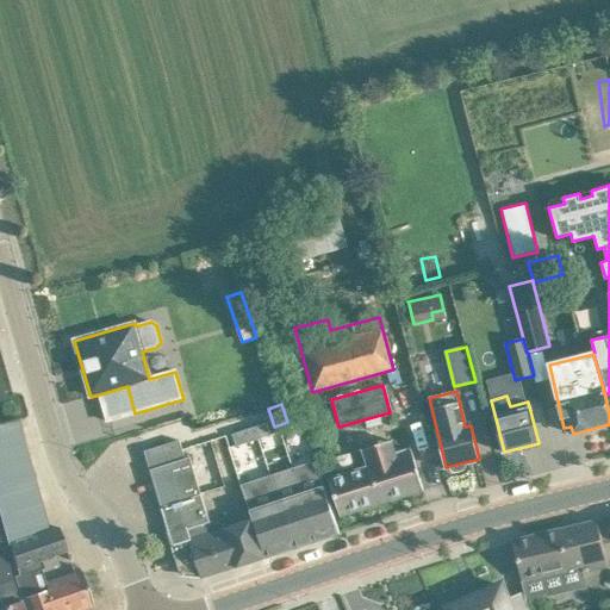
[(0,444),(23,439),(18,421),(0,425),(0,444)]
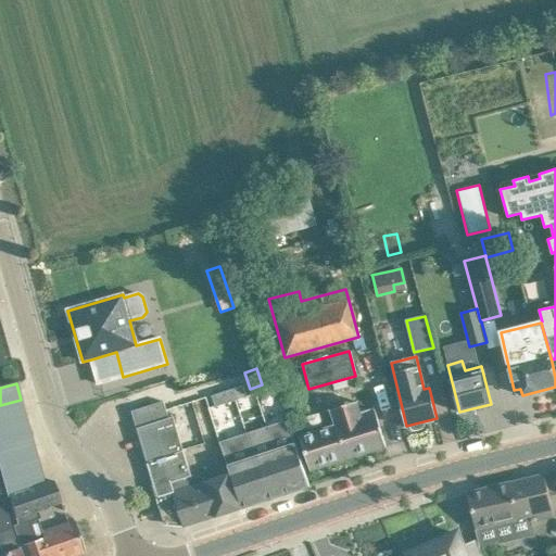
[(242,386),(211,395),(214,407),(245,396),(242,386)]
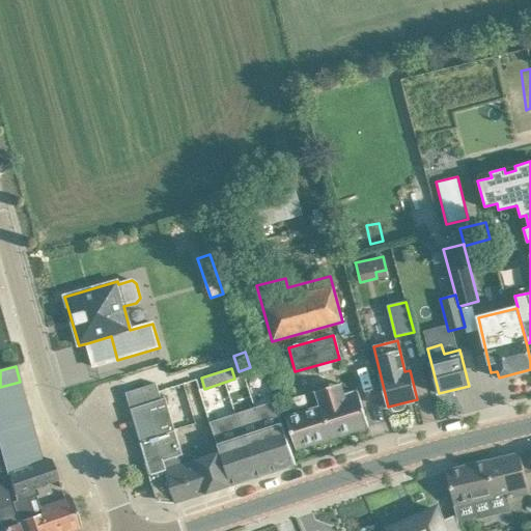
[(20,382),(0,387),(0,404),(24,398),(20,382)]
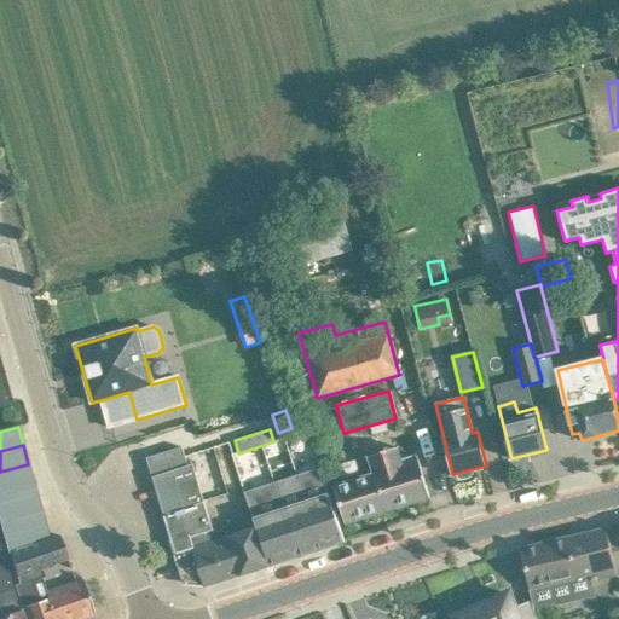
[(183,447),(146,458),(151,478),(152,476),(175,470),(187,466),(183,447)]
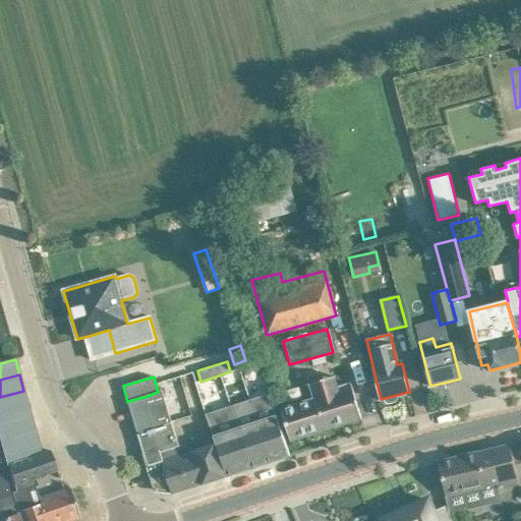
[(247,399),(269,392),(264,377),(242,384),(247,399)]
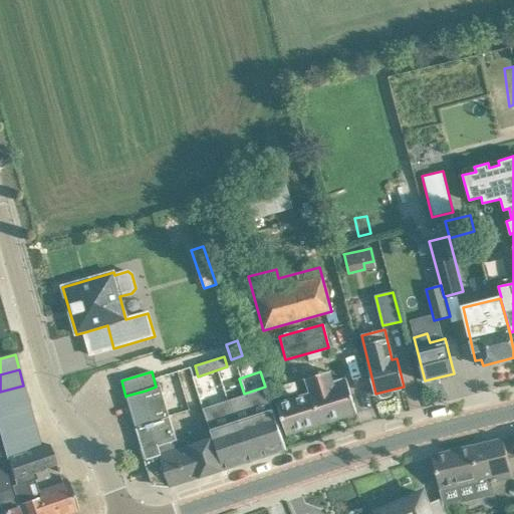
[(357,413),(351,394),(346,378),(333,382),(330,372),(306,379),(309,391),(307,391),(308,395),(276,405),(286,435),(357,413)]
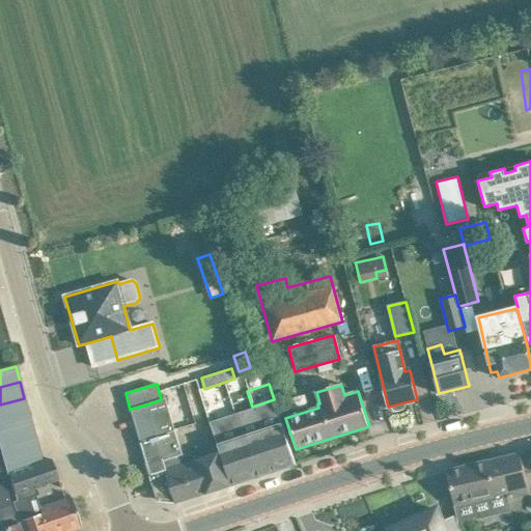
[(0,404),(0,421),(29,414),(24,398),(0,404)]
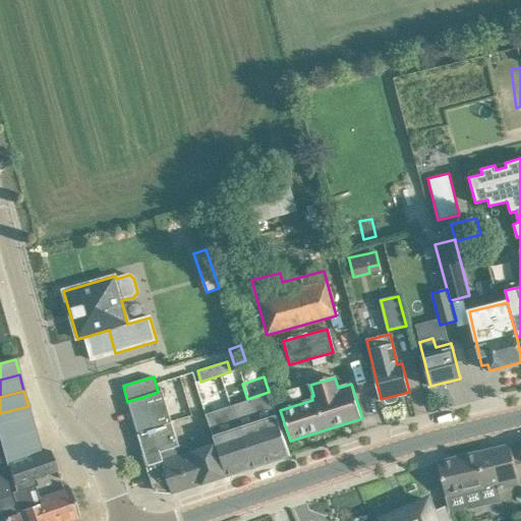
[(189,483),(199,480),(196,468),(182,472),(179,461),(178,461),(177,458),(174,459),(171,448),(180,445),(162,391),(158,392),(148,396),(128,401),(155,490),(164,491),(171,489),(173,495),(189,488),(189,483)]
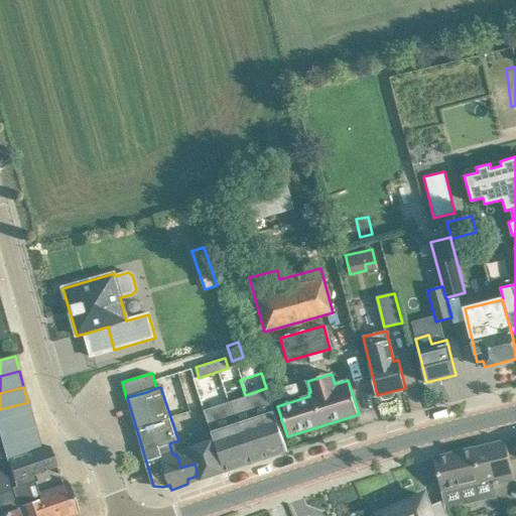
[(205,410),(218,453),(224,472),(287,452),(267,390),(205,410)]
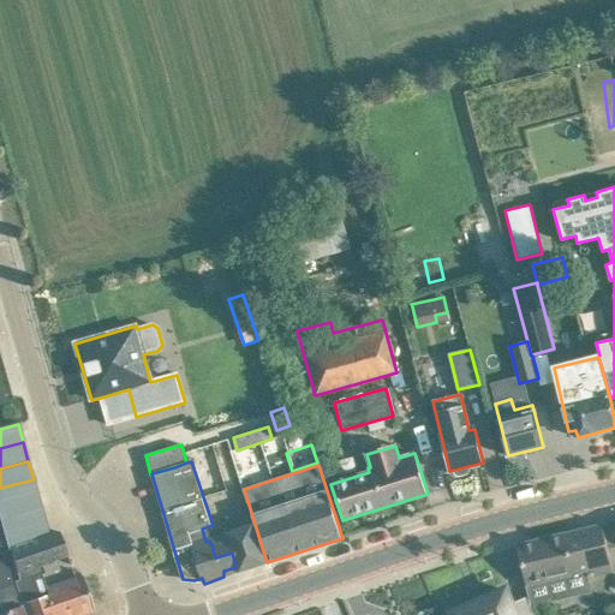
[(0,488),(0,509),(39,499),(34,479),(0,488)]
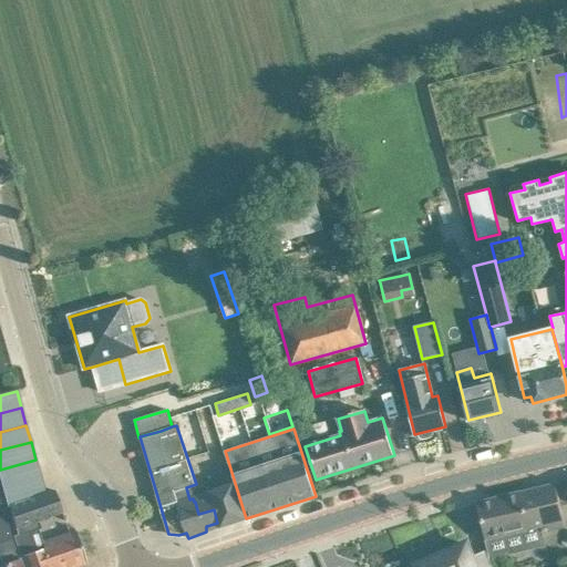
[(26,482),(40,476),(35,460),(0,470),(0,482),(1,488),(26,482)]
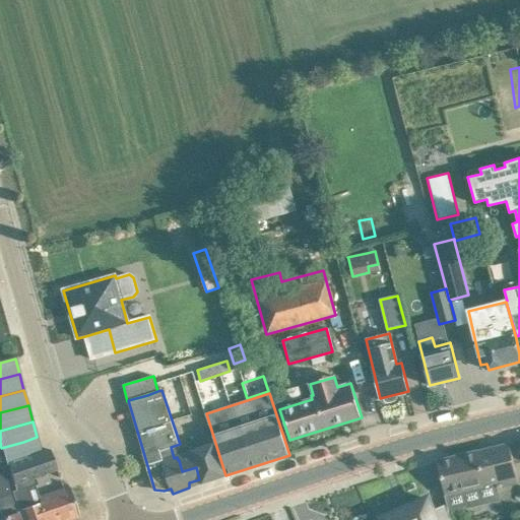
[(41,453),(37,437),(23,442),(1,448),(6,464),(42,453),(41,453)]
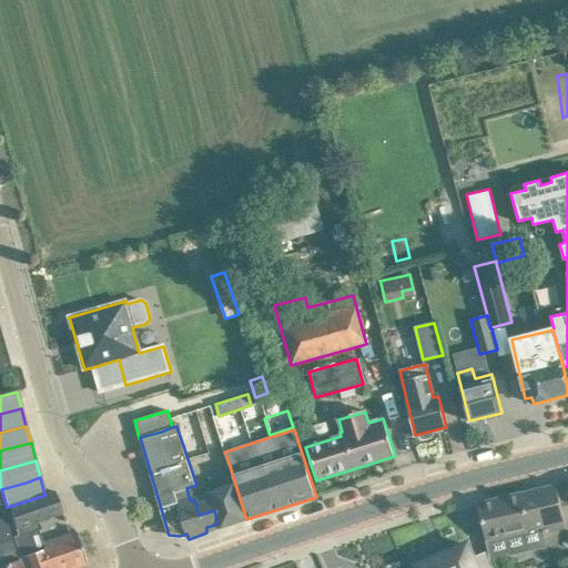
[(217,524),(220,529),(246,520),(234,484),(200,495),(196,485),(186,488),(190,500),(193,499),(194,503),(195,503),(199,515),(214,510),(217,524)]
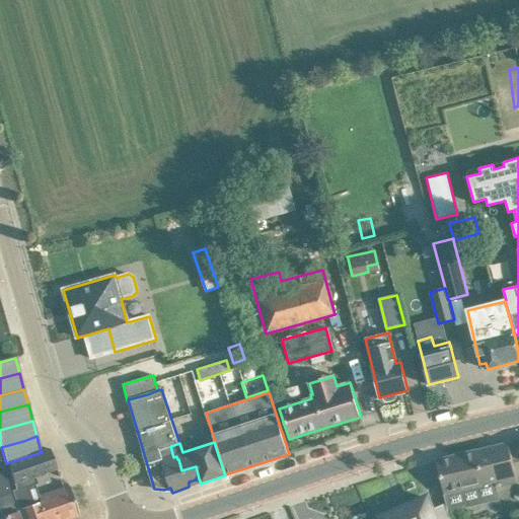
[(511,442),(436,460),(443,494),(495,482),(496,487),(516,482),(514,476),(518,475),(511,442)]
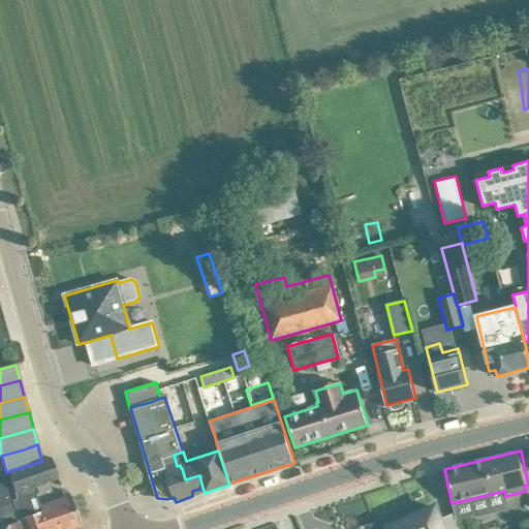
[(68,528),(81,525),(79,519),(70,496),(64,498),(39,506),(35,494),(37,493),(35,486),(57,478),(51,458),(41,461),(42,461),(6,472),(6,473),(7,472),(16,499),(11,500),(18,519),(21,519),(24,528),(68,528)]
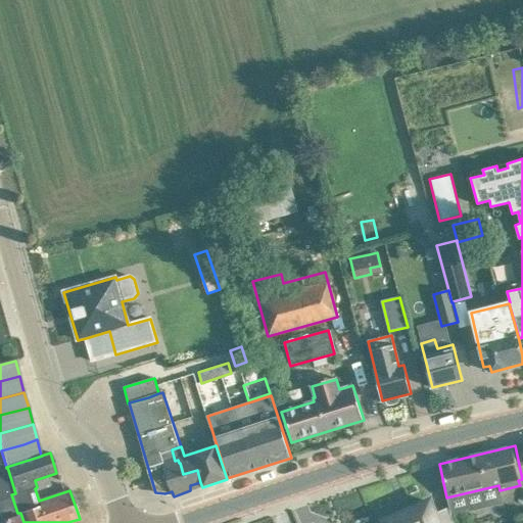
[(0,474),(0,515),(2,521),(0,521),(0,522),(19,522),(2,474),(0,474)]
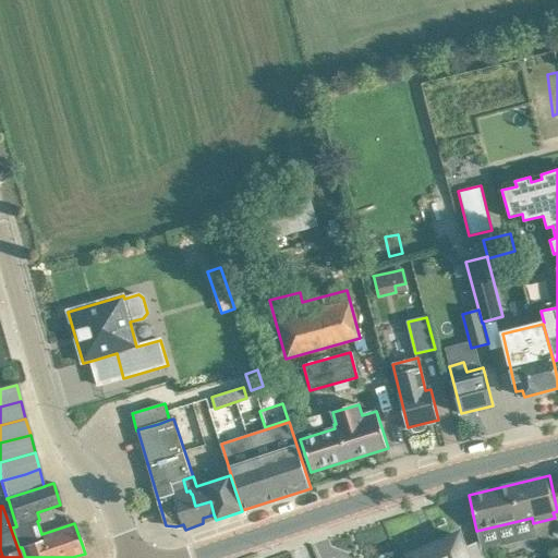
[(459,533),(408,555),(409,557),(470,557),(465,547),(459,533)]
